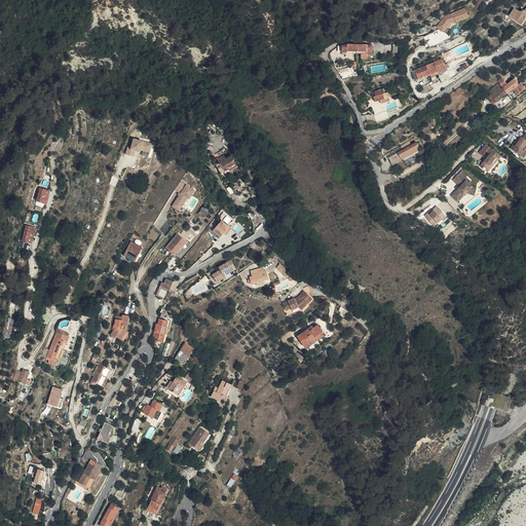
[(445,15),(437,27),(444,33),(451,24),(467,17),(464,8),(445,15)]
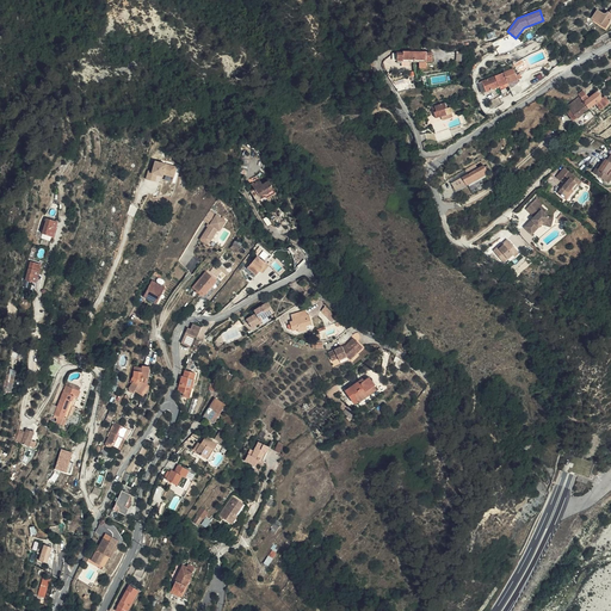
[(599,23),(605,19),(603,17),(602,16),(599,19),(596,18),(592,14),(585,20),(590,25),(599,23)]
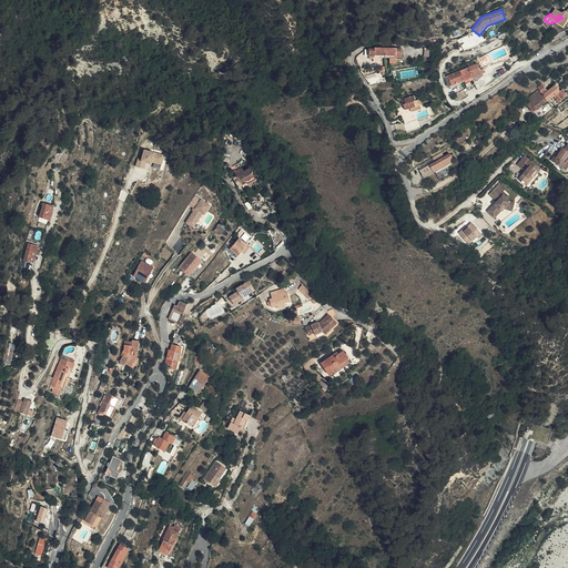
[(564,20),(563,18),(557,21),(548,23),(555,31),(563,23),(565,26),(567,22),(567,18),(567,17),(564,20)]
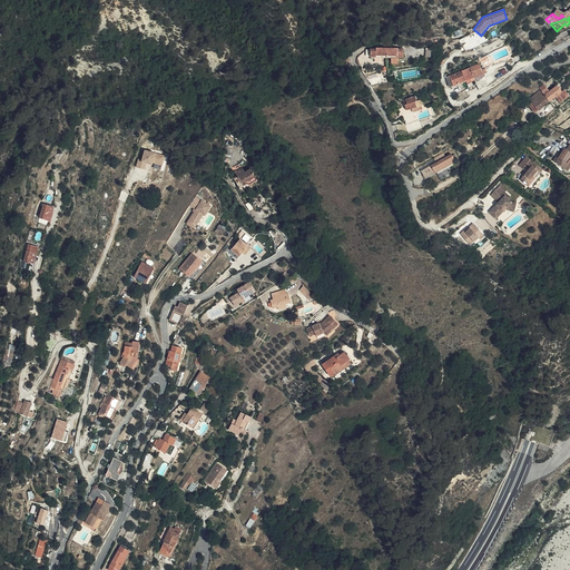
[(557,31),(550,23),(548,25),(556,35),(567,26),(564,23),(557,31)]
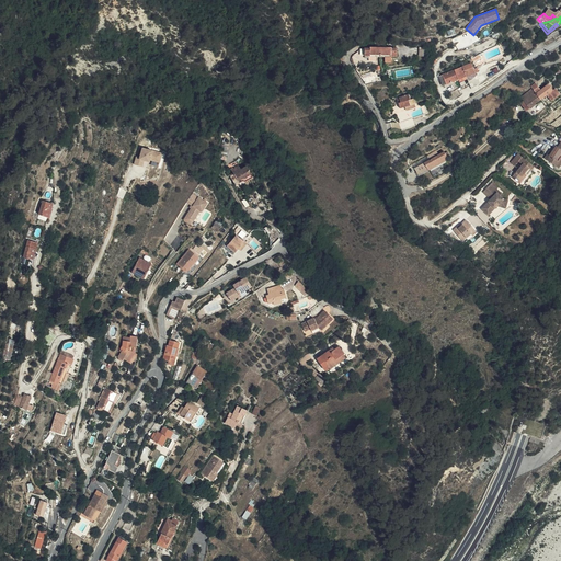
[(364,55),(370,54),(370,53),(377,53),(377,56),(385,56),(385,53),(391,53),(391,54),(397,54),(397,47),(392,47),(392,45),(368,45),(368,46),(364,46),(364,55)]
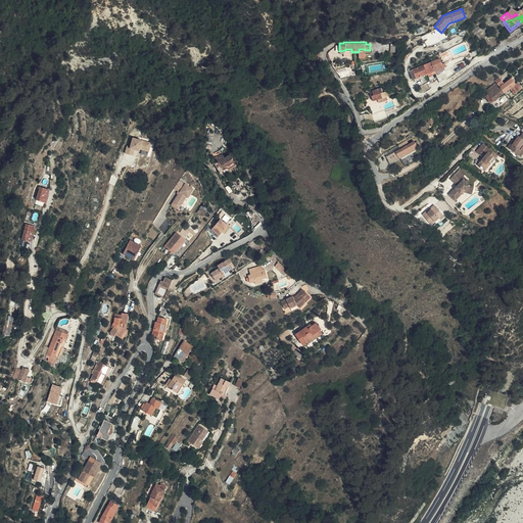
[(445,62),(453,59),(449,52),(442,55),(445,62)]
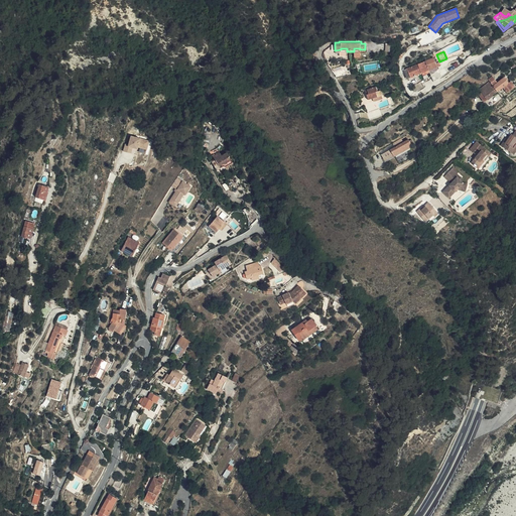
[(426,62),(428,70),(437,67),(436,62),(434,57),(428,59),(429,60),(426,61),(426,62)]
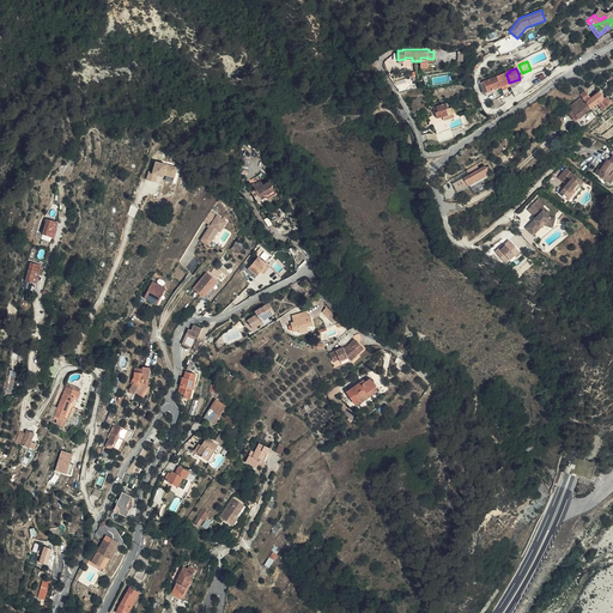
[(507,73),(505,72),(481,80),(483,85),(502,76),(507,74),(507,73)]
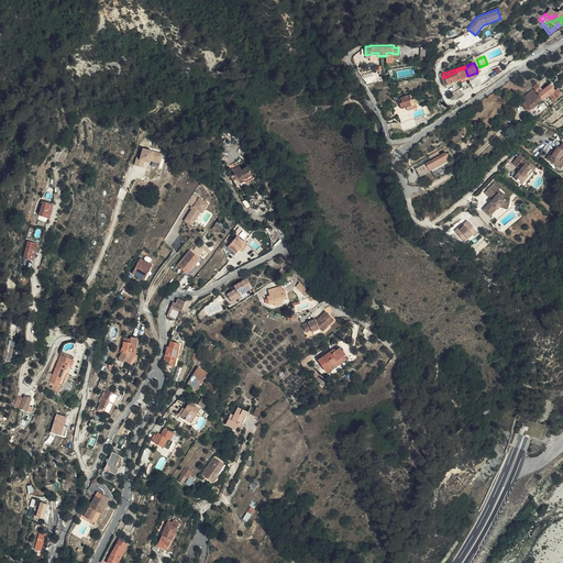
[(449,83),(467,76),(465,68),(461,69),(443,78),(444,80),(449,83)]
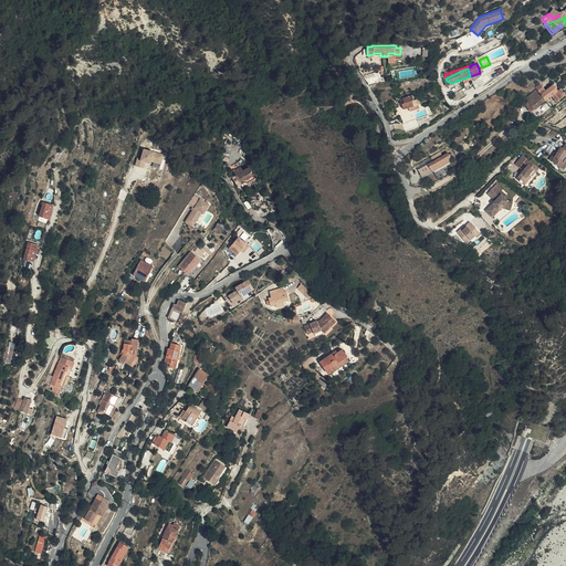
[(543,84),(537,88),(540,91),(547,101),(554,95),(561,102),(565,97),(561,91),(556,85),(548,91),(543,84)]
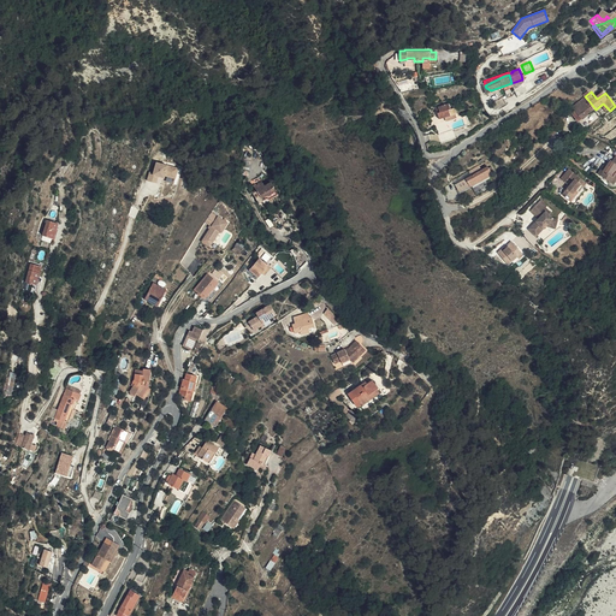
[(585,118),(596,110),(587,99),(576,107),(579,111),(575,114),(582,123),(585,120),(585,118)]
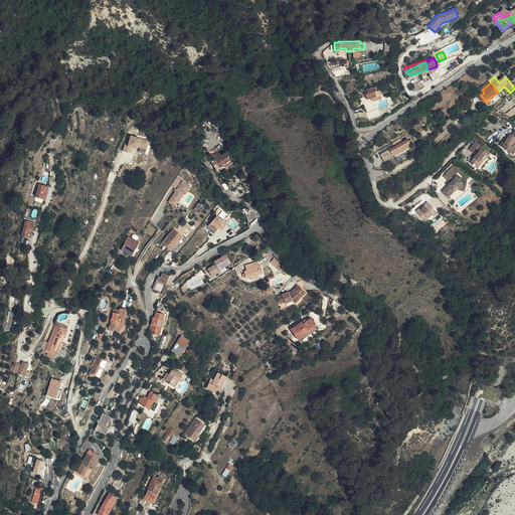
[(377,90),(367,93),(365,93),(368,103),(382,99),(381,95),(378,95),(377,90)]
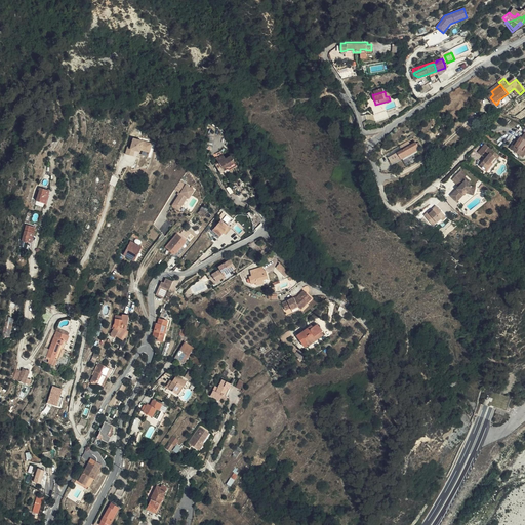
[(385,106),(372,110),(374,117),(387,113),(385,106)]
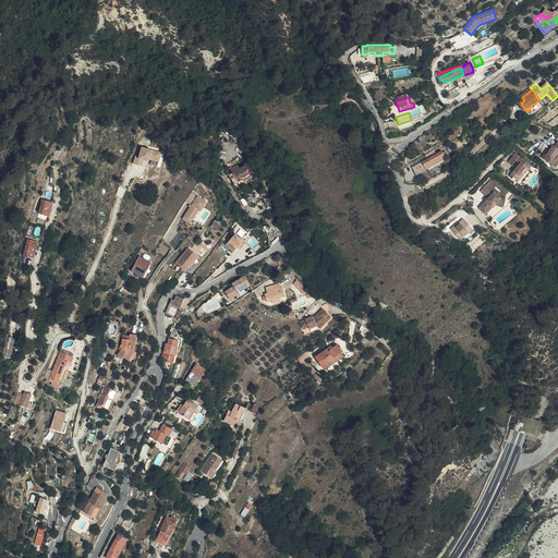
[(135,157),(133,164),(147,166),(148,164),(160,166),(164,150),(141,146),(138,158),(135,157)]
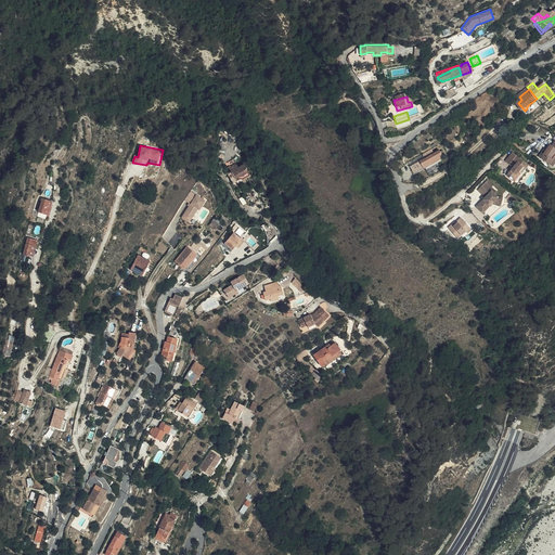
[(547,153),(545,152),(542,156),(554,165),(554,145),(550,150),(547,153)]
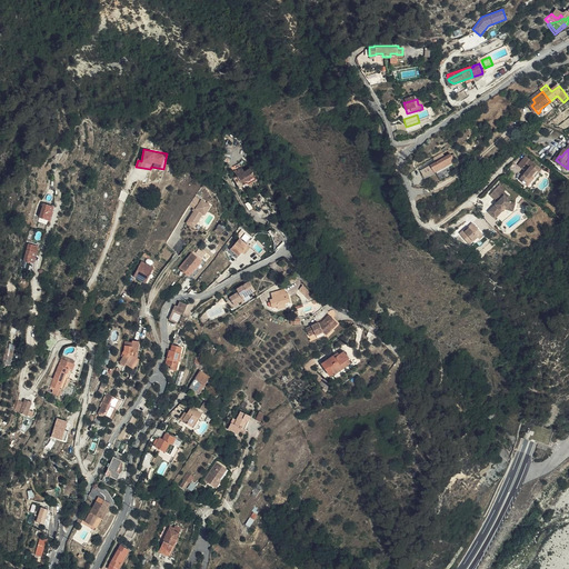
[(530,186),(541,173),(545,169),(529,156),(521,165),(526,168),(529,165),(533,167),(523,179),(530,186)]
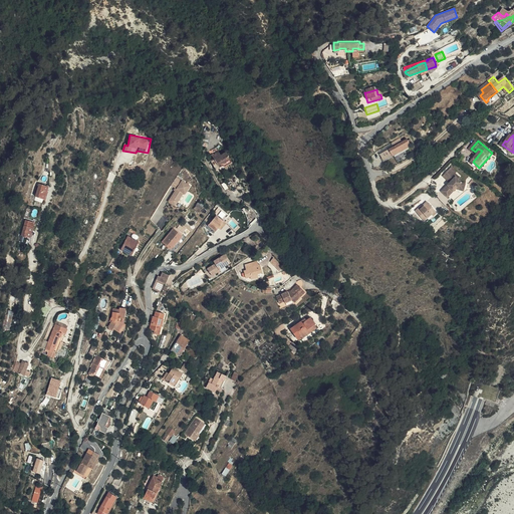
[(445,150),(448,152),(453,146),(450,144),(445,150)]
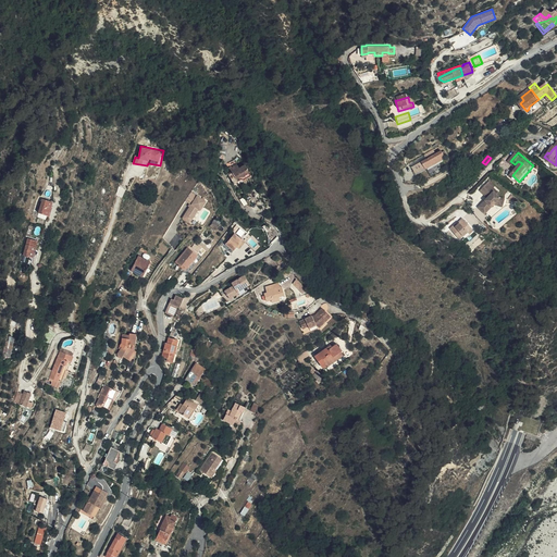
[(433,165),(429,157),(398,173),(403,181),(433,165)]
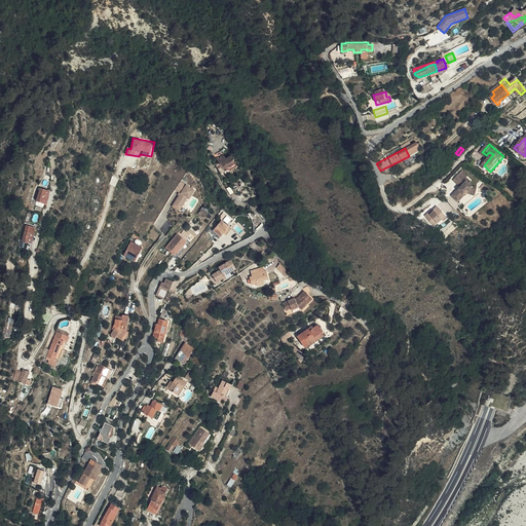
[(233,165),(231,154),(225,155),(224,151),(216,153),(218,158),(214,159),(216,168),(224,166),(224,167),(233,165)]
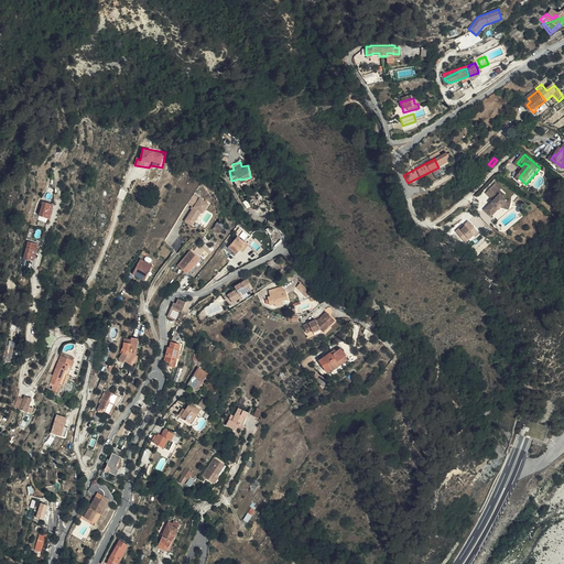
[(540,174),(537,172),(525,184),(529,186),(540,174)]
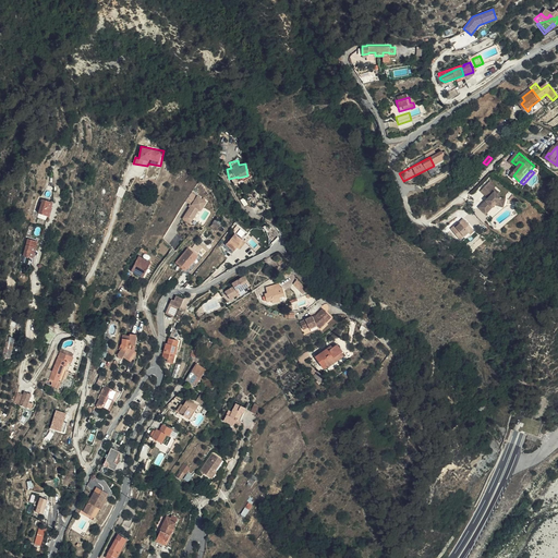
[(493,198),(490,201),(483,210),(490,216),(500,204),(509,202),(507,192),(502,193),(496,190),(497,187),(492,183),(485,192),(493,198)]
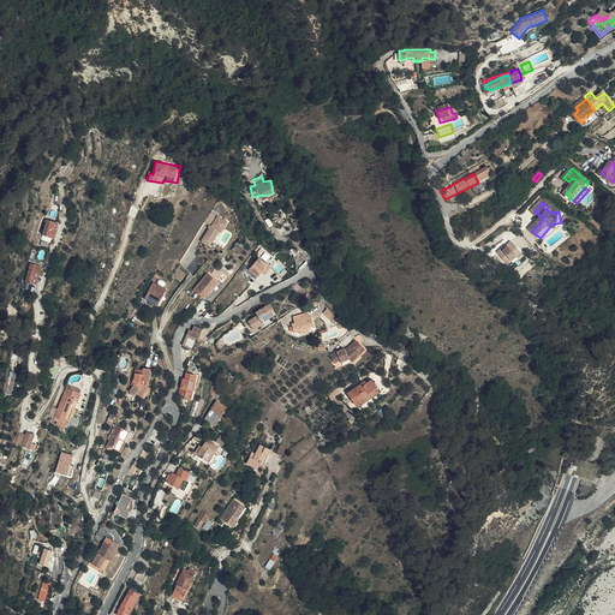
[(212,248),(227,220),(218,214),(202,242),(212,248)]
